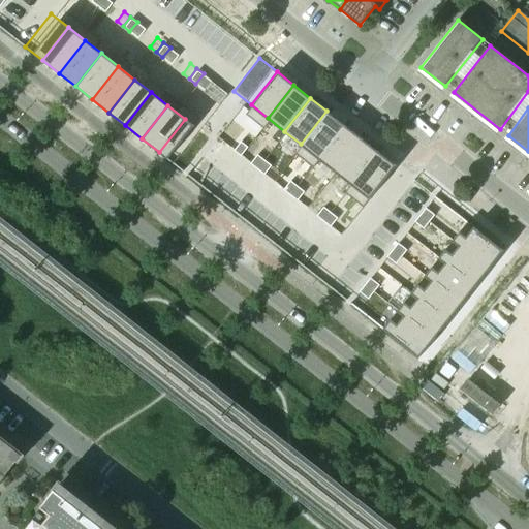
[(327,111),(301,144),(317,157),(343,124),(327,111)]
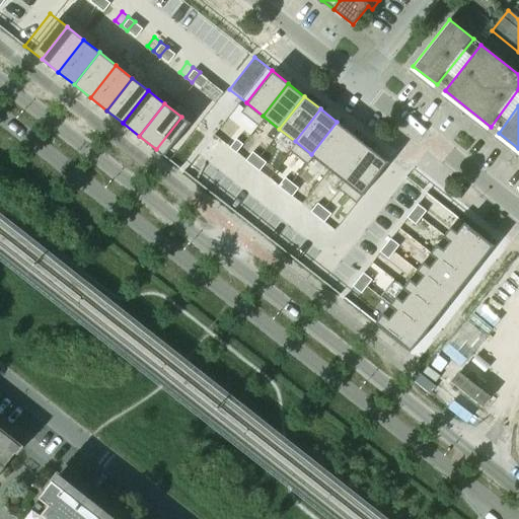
[(337,122),(311,154),(327,166),(353,134),(337,122)]
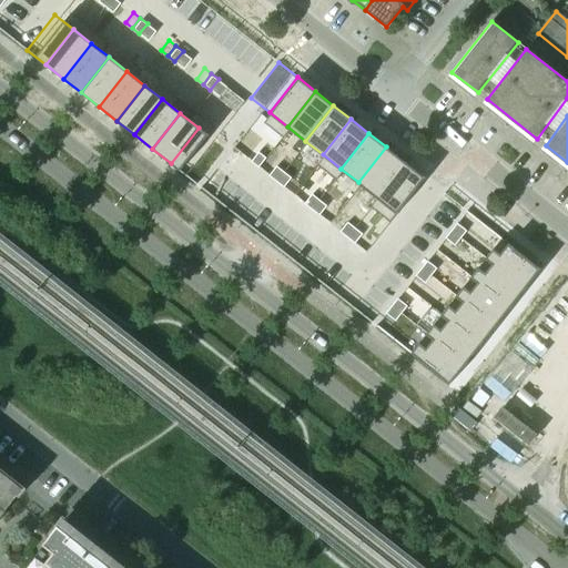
[(240,135),(232,146),(239,152),(246,141),(240,135)]
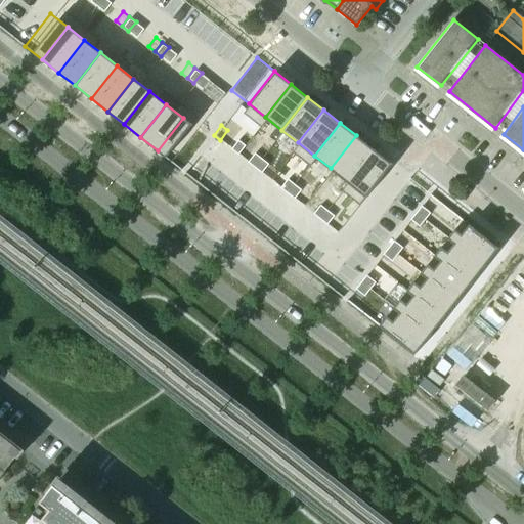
[(356,135),(331,168),(348,182),(374,149),(356,135)]
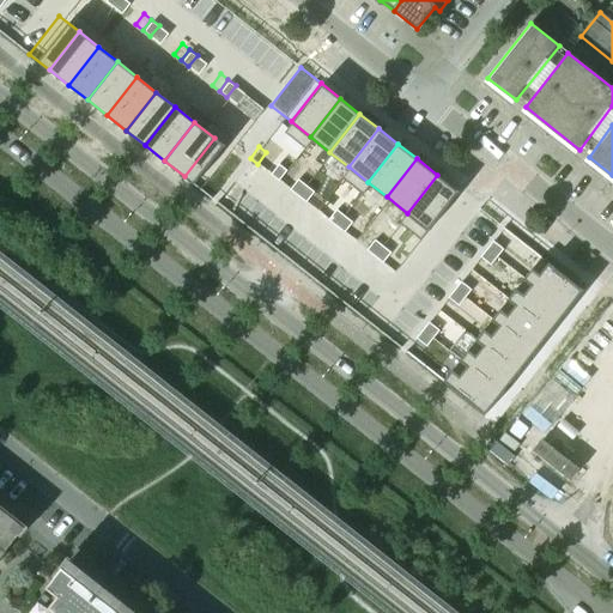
[(278,162),(269,173),(277,178),(285,168),(278,162)]
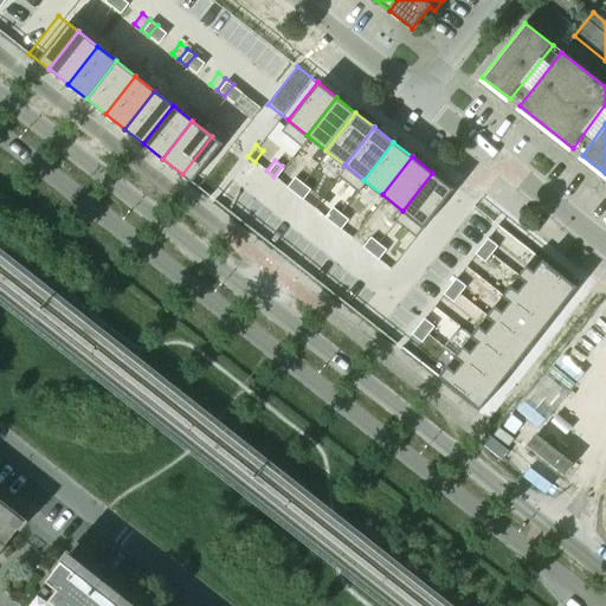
[(282,166),(274,176),(281,182),(290,172),(282,166)]
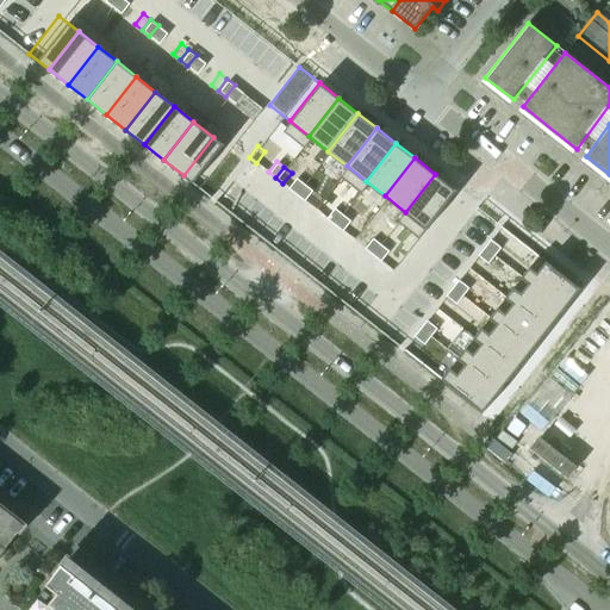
[(315,191),(306,203),(313,207),(322,197),(315,191)]
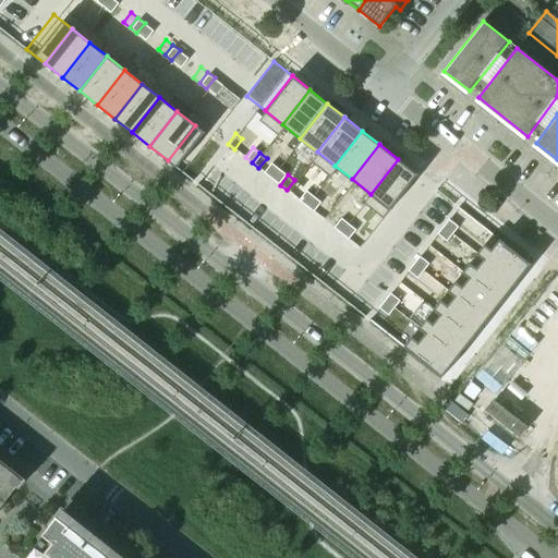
[(294,180),(287,190),(293,195),(302,185),(294,180)]
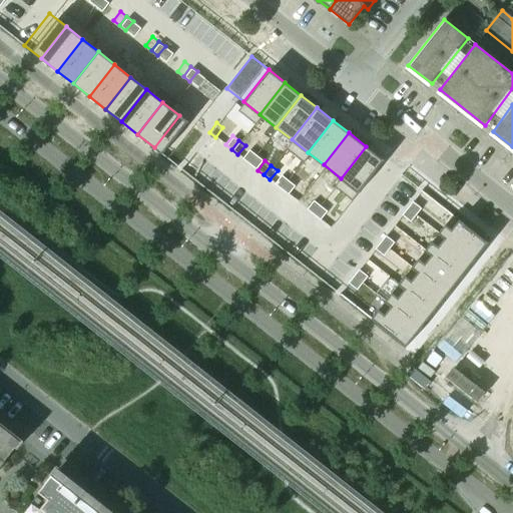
[(297,185),(290,195),(296,200),(303,190),(297,185)]
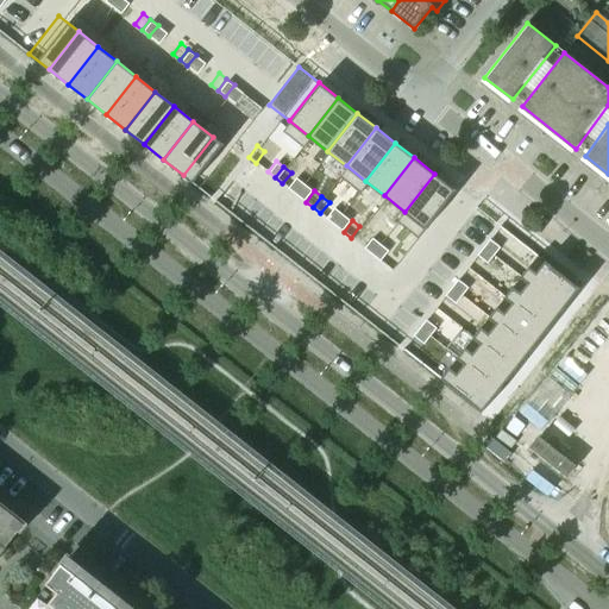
[(359,226),(351,238),(358,244),(368,232),(359,226)]
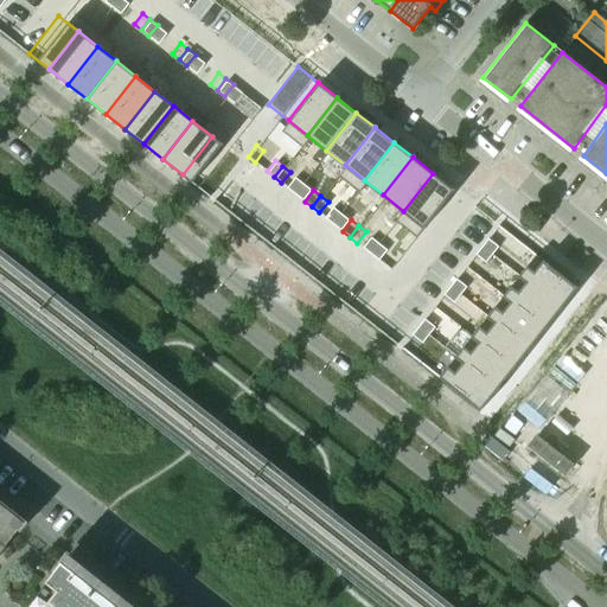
[(483,234),(477,242),(487,250),(493,243),(483,234)]
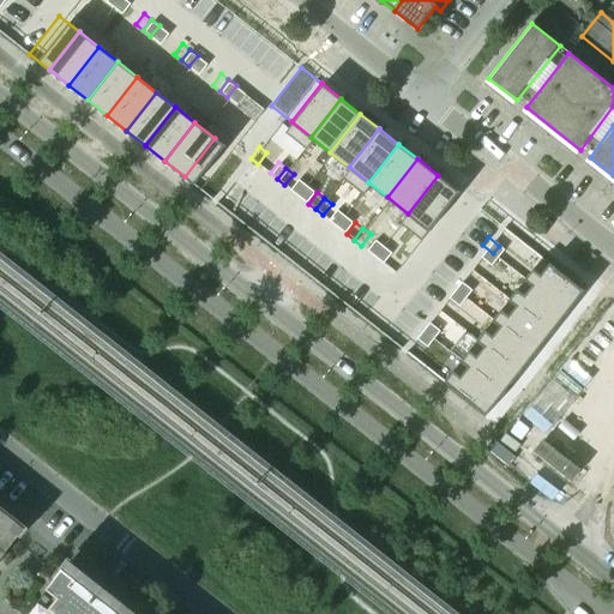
[(482,245),(476,252),(487,260),(493,253),(482,245)]
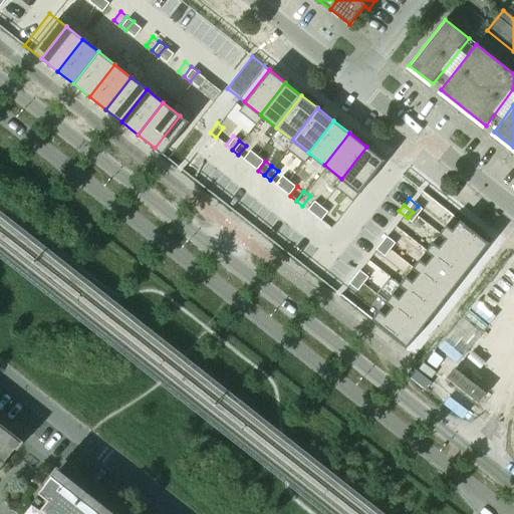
[(446,225),(440,233),(475,261),(489,243),(460,220),(452,230),(446,225)]
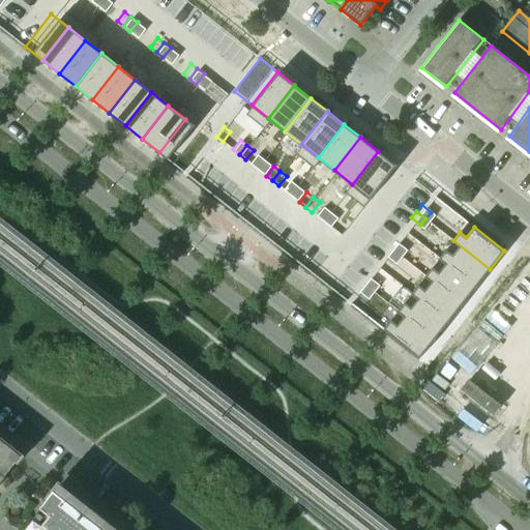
[(393,239),(388,246),(399,254),(404,247),(393,239)]
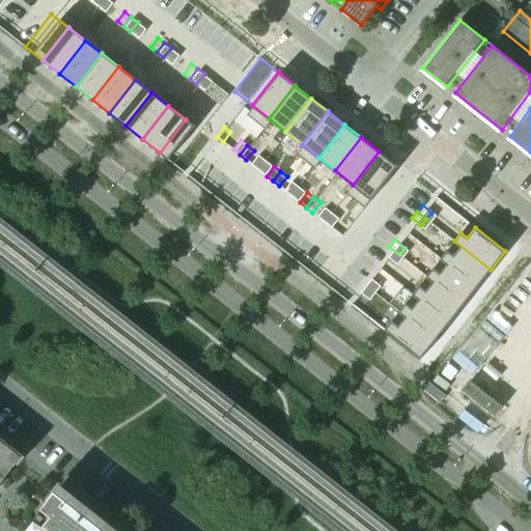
[(447,250),(441,258),(477,287),(491,270),(454,241),(453,242),(459,247),(453,255),(447,250)]
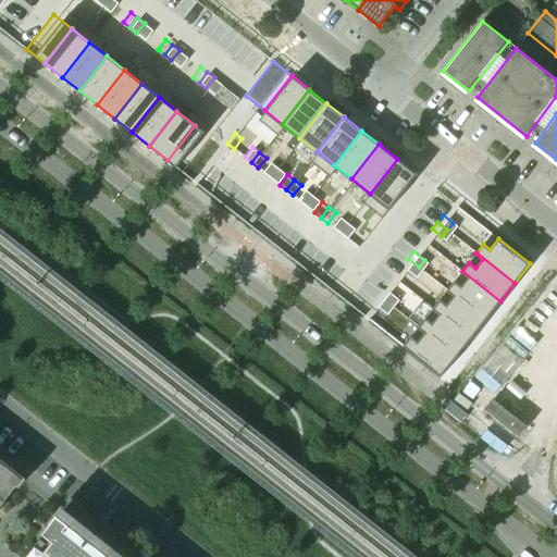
[(408,259),(403,265),(413,273),(419,267),(408,259)]
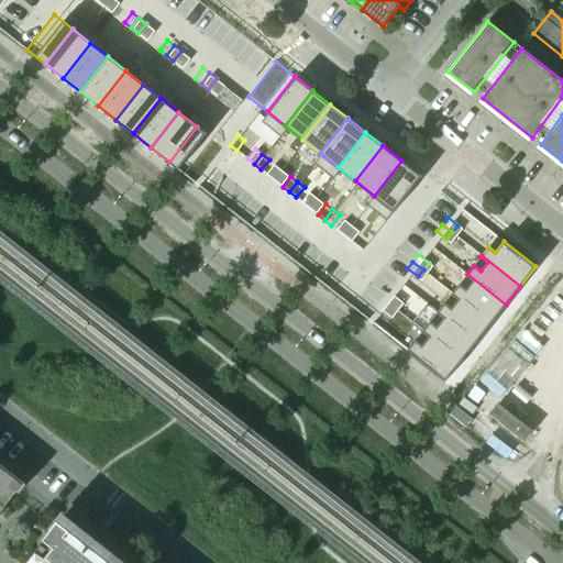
[(459,284),(452,293),(492,323),(506,305),(467,274),(466,275),(473,280),(466,289),(459,284)]
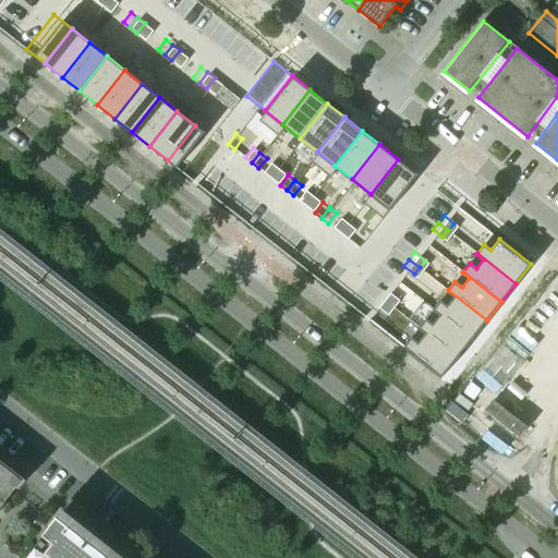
[(385,289),(379,296),(390,304),(396,298),(385,289)]
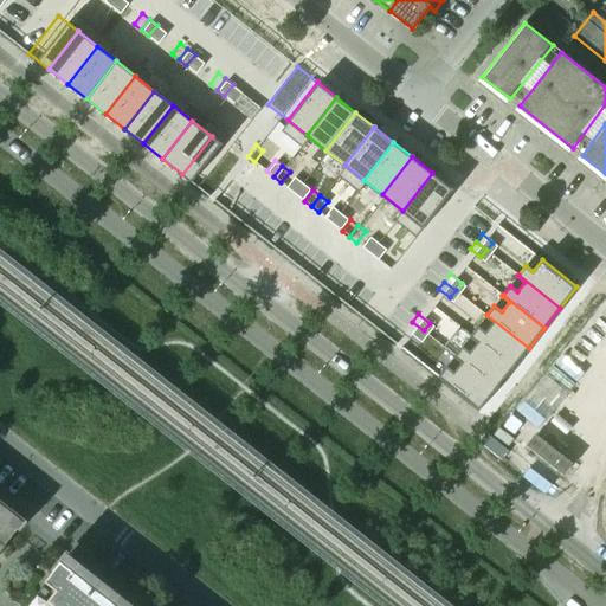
[(478,326),(471,335),(513,368),(529,348),(487,315),(485,316),(494,322),(485,331),(478,326)]
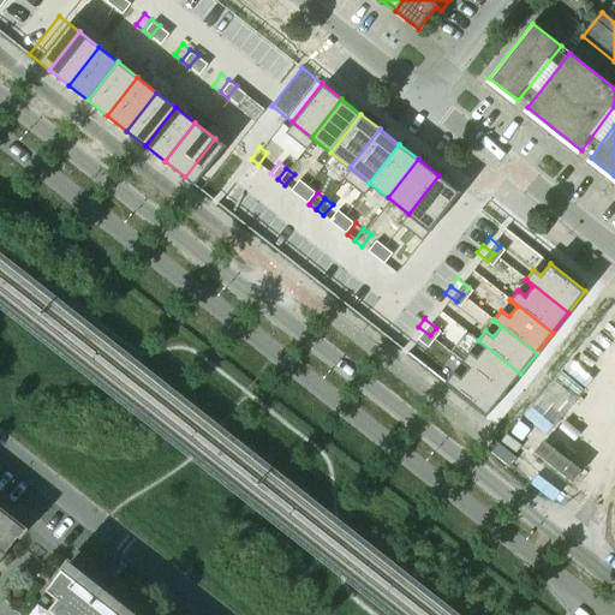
[(418,327),(413,334),(424,342),(430,335),(418,327)]
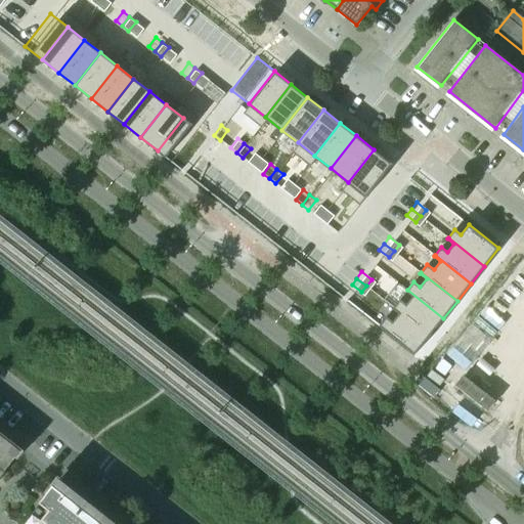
[(400,299),(393,307),(430,336),(443,318),(407,290),(406,291),(412,296),(406,304),(400,299)]
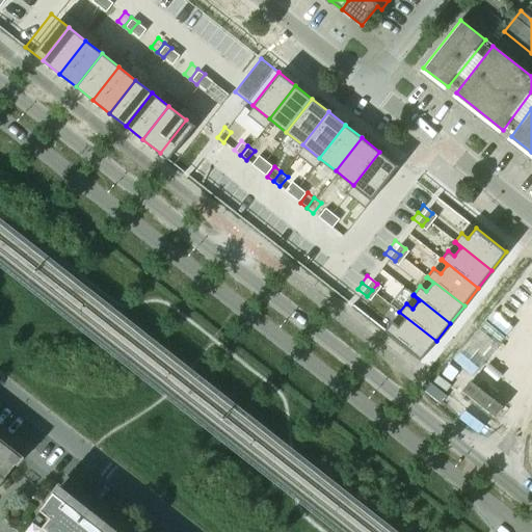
[(392,321),(384,330),(422,360),(436,341),(399,312),(399,313),(405,318),(399,326),(392,321)]
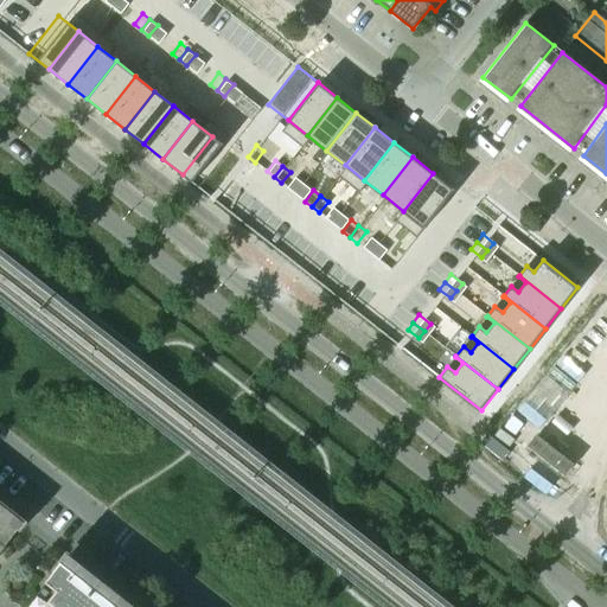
[(0,554),(25,522),(0,502),(0,554)]
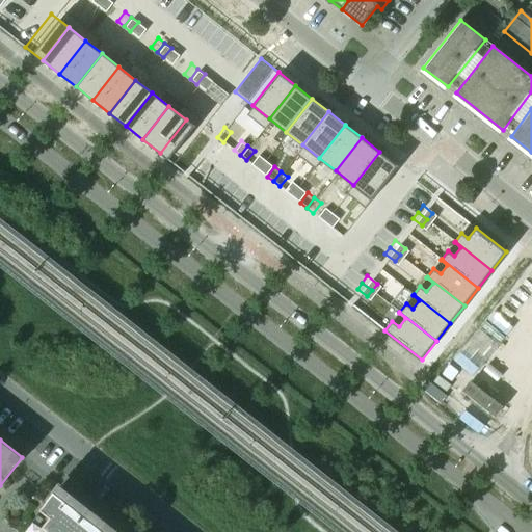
[(115,531),(69,495),(64,501),(55,493),(41,510),(51,517),(42,530),(44,531),(115,531)]
